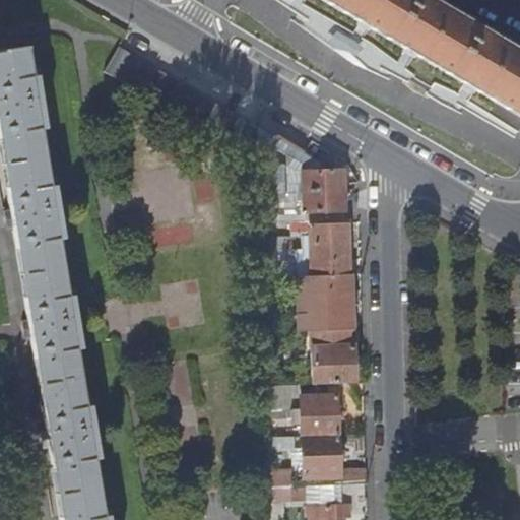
[(315,0),(363,27),(408,55),(469,90),(519,120),(519,58),(419,0),(315,0)]
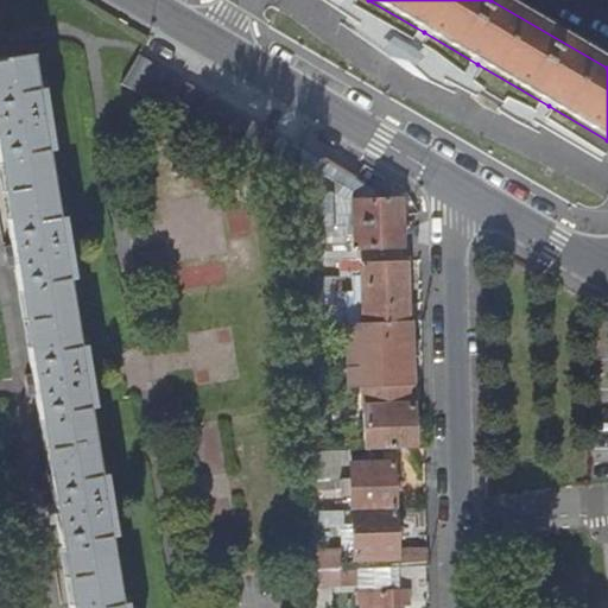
[(44,89),(37,54),(0,58),(0,181),(13,263),(33,386),(54,515),(68,607),(132,607),(132,603),(125,606),(114,538),(121,537),(111,476),(105,477),(93,410),(101,409),(90,347),(84,347),(73,280),(80,278),(70,219),(63,219),(52,152),(59,150),(49,88),(44,89)]
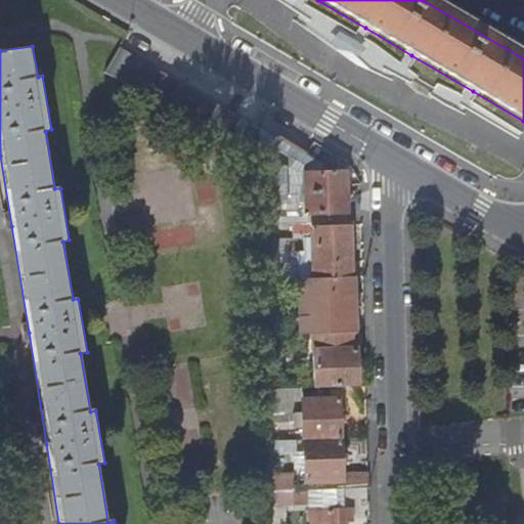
[(237,150),(254,126),(120,47),(104,73),(237,150)]
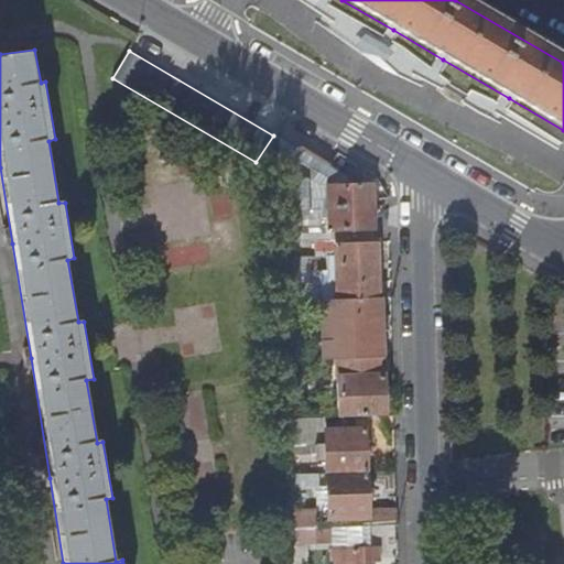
[(348,179),(280,139),(283,220),(347,219),(348,242),(376,242),(373,186),(348,186),(348,179)]
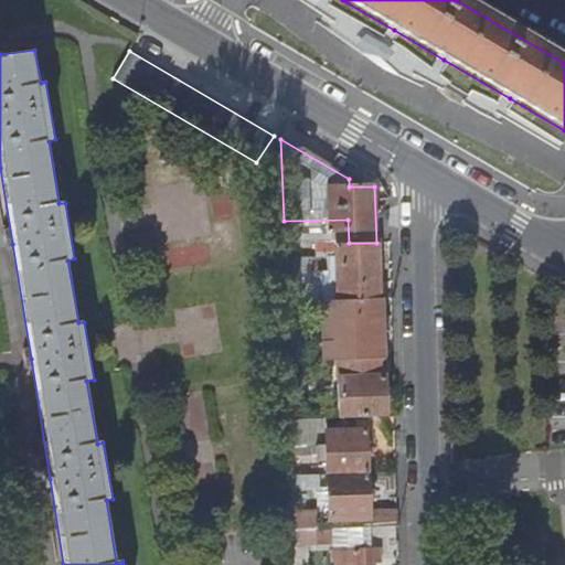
[(379,242),(376,243),(349,243),(318,243),(318,252),(337,251),(337,257),(329,257),(329,286),(340,286),(340,300),(381,300),(379,242)]
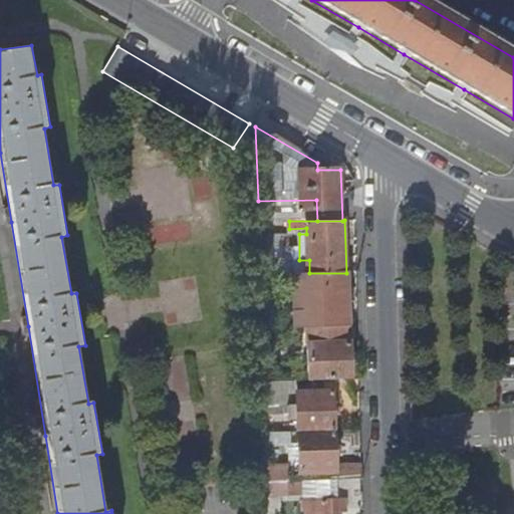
[(288,235),(258,235),(260,274),(269,274),(289,274),(288,235)]
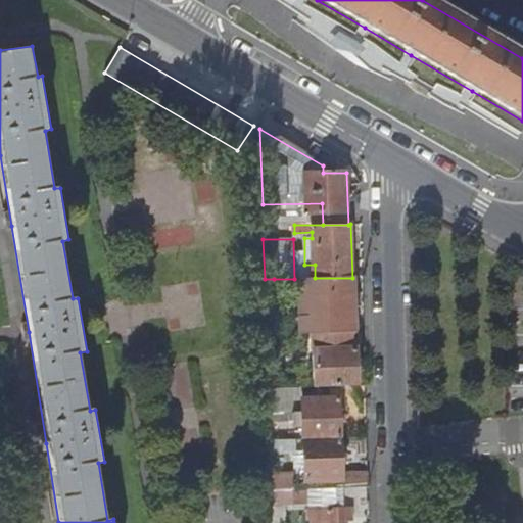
[(354,278),(352,278),(315,278),(297,279),(300,334),(314,334),(357,333),(354,278)]
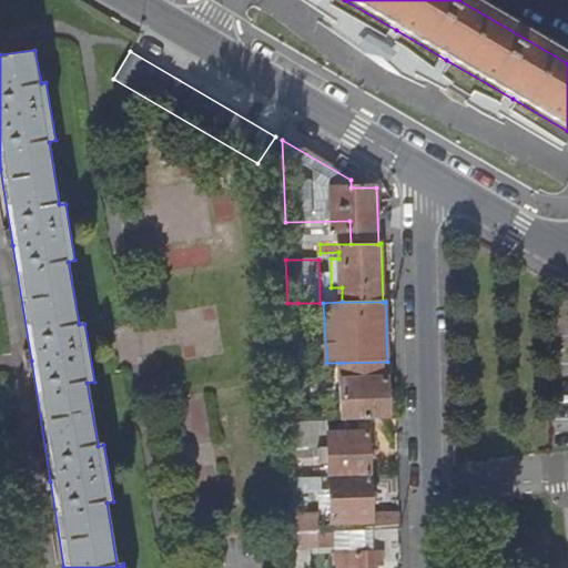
[(388,418),(387,362),(341,363),(342,421),(388,418)]
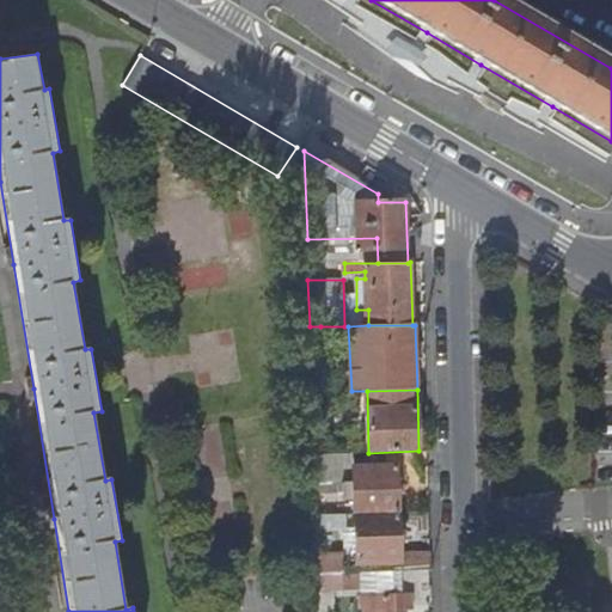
[(320,423),(320,392),(311,392),(312,423),(320,423)]
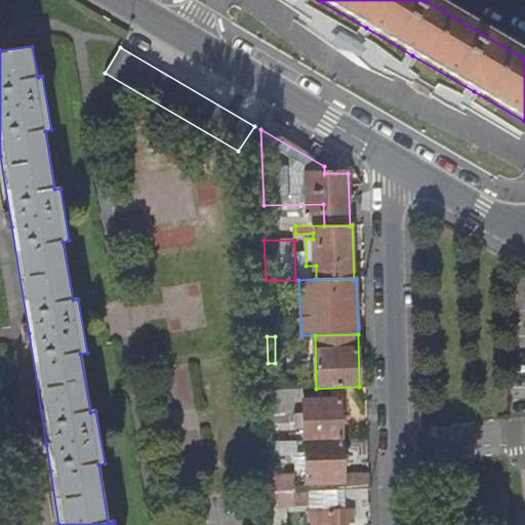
[(269,390),(276,390),(275,363),(268,363),(269,390)]
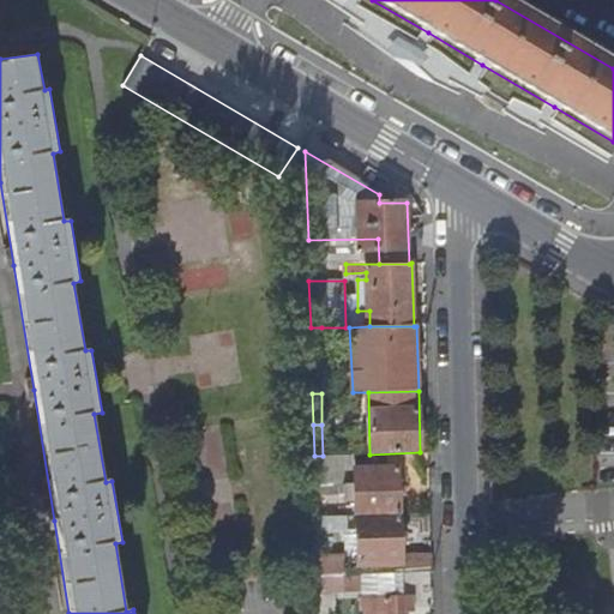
[(212,479),(210,439),(186,440),(188,480),(212,479)]
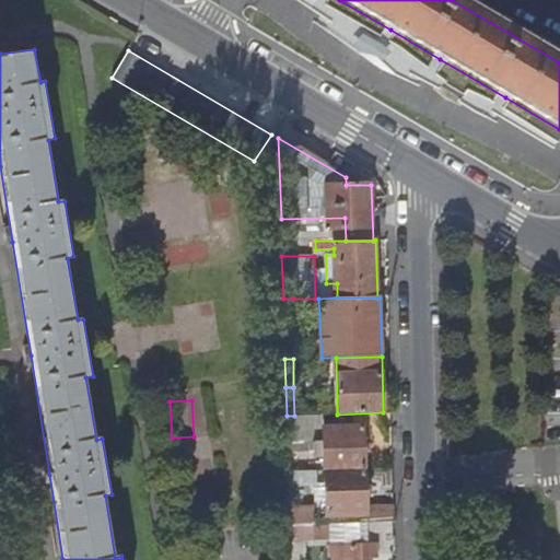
[(324,471),(365,470),(363,428),(324,428),(324,415),(294,416),(287,416),(288,441),(324,440),(324,471)]
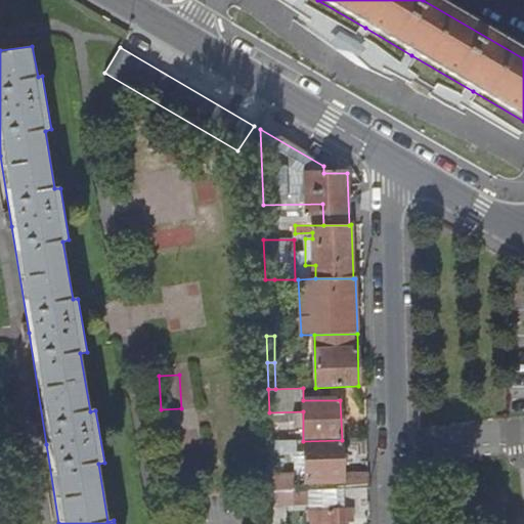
[(343,473),(342,440),(303,441),(305,482),(341,482),(342,489),(369,489),(369,473),(343,473)]
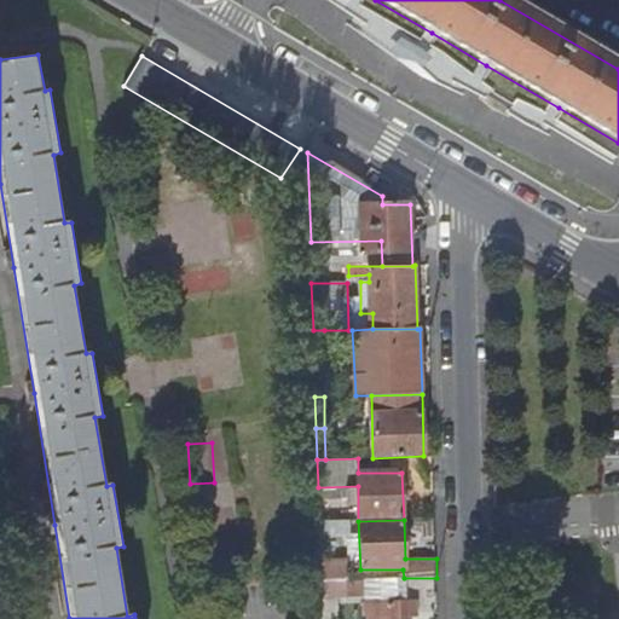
[(348,580),(320,582),(322,603),(348,603),(348,580)]
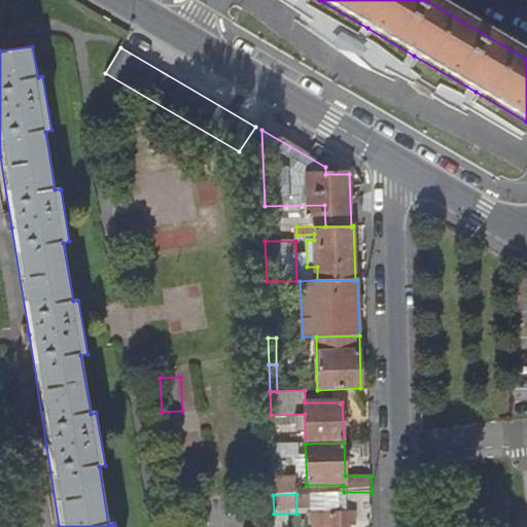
[(315,526),(358,526),(358,514),(315,515),(315,526)]
